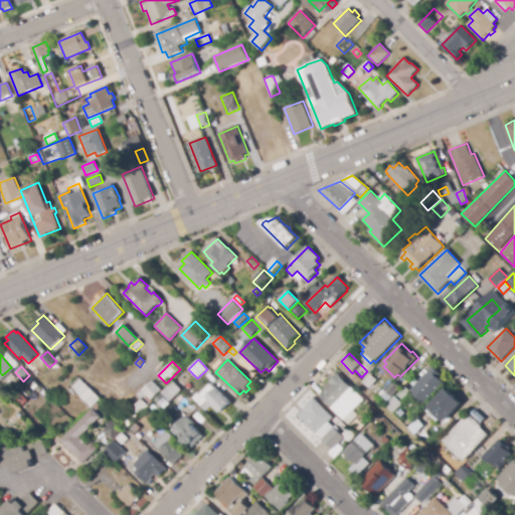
[(425,405),(410,391),(434,367),(442,374),(440,377),(446,383),(425,405)]
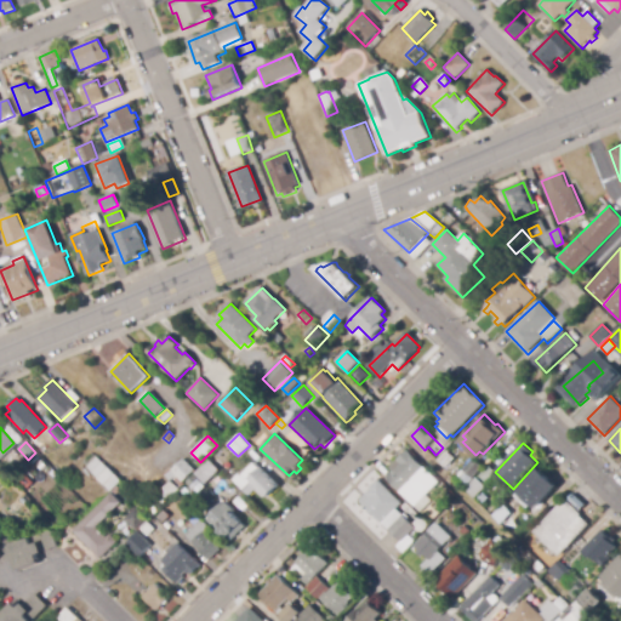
[(17,467),(10,460),(18,451),(26,459),(17,467)]
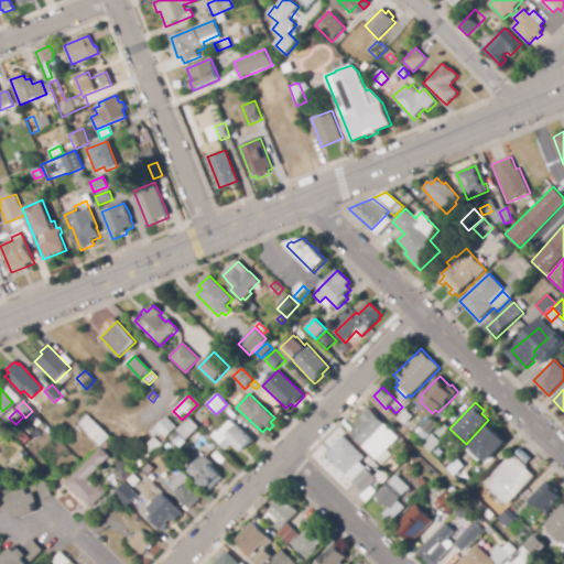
[(383,465),(353,434),(358,429),(355,425),(370,410),(399,438),(388,451),(393,455),(383,465)]
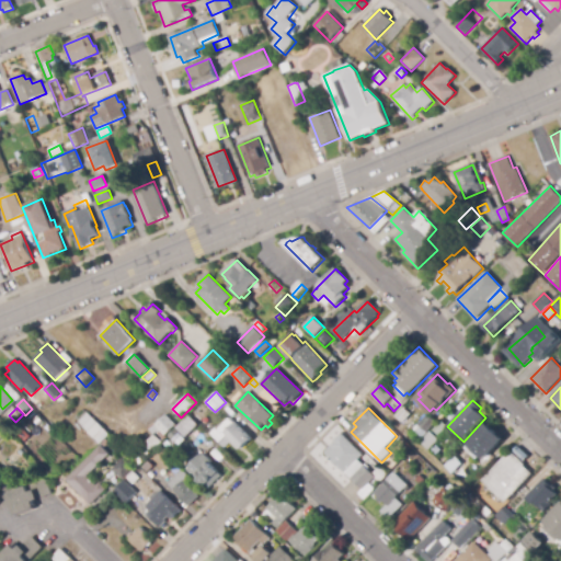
[(102,444),(79,422),(88,413),(111,435),(102,444)]
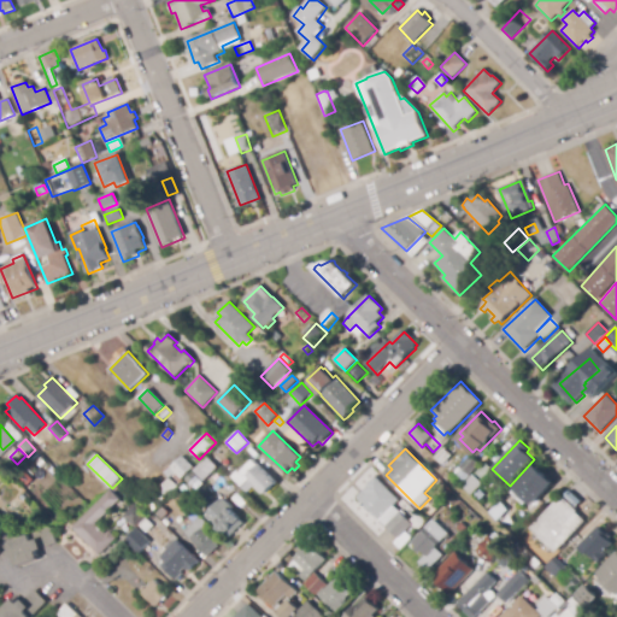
[(182,480),(171,468),(182,456),(194,468),(182,480)]
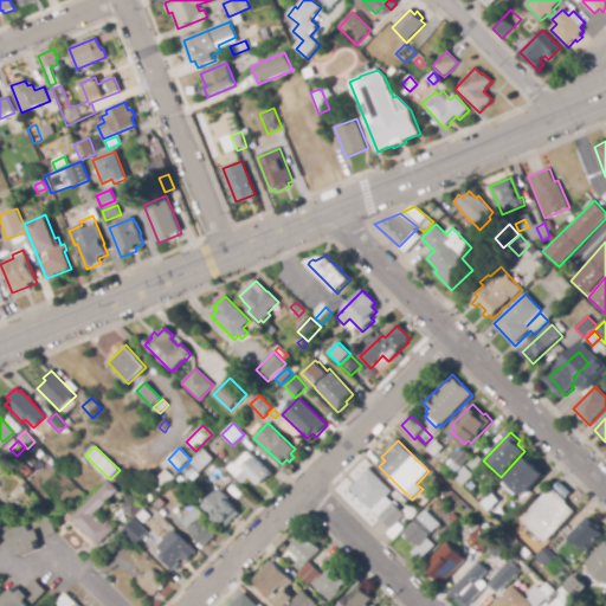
[(202,474),(191,463),(204,449),(216,459),(202,474)]
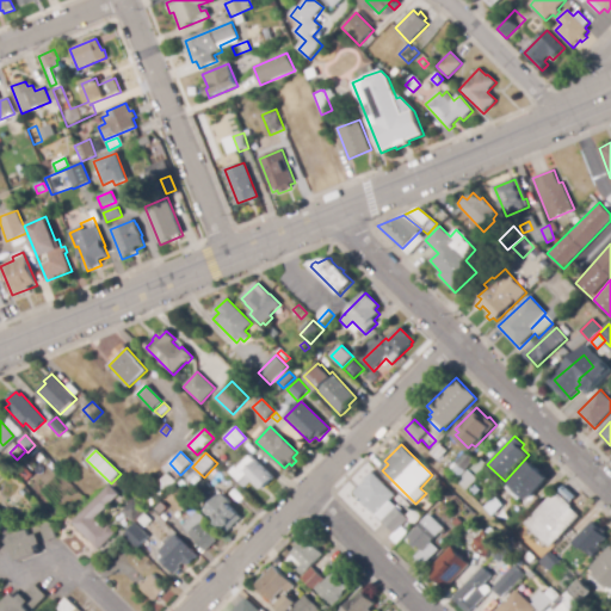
[(457,481),(448,473),(467,452),(475,460),(457,481)]
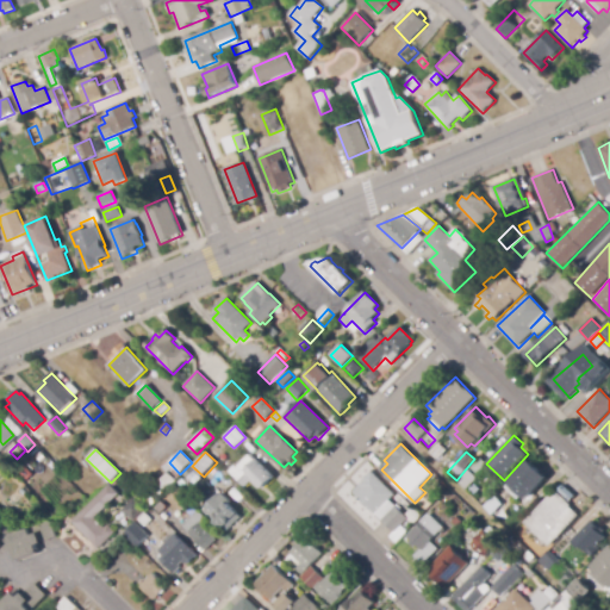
[(259,489),(253,481),(246,487),(230,472),(236,466),(238,468),(250,456),(255,461),(256,460),(275,479),(266,487),(262,485),(259,489)]
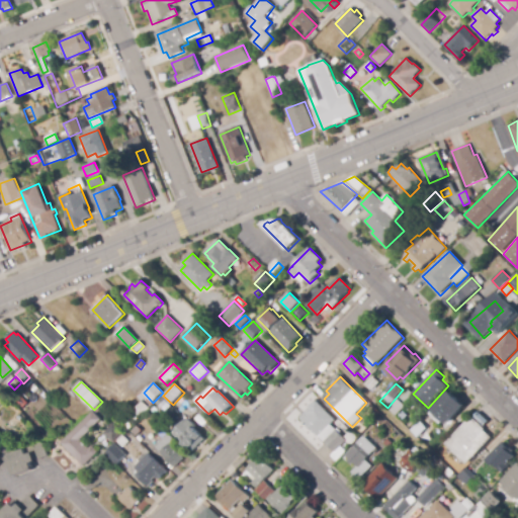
[(447,424),(444,421),(441,423),(438,420),(439,418),(432,412),(451,392),(465,406),(447,424)]
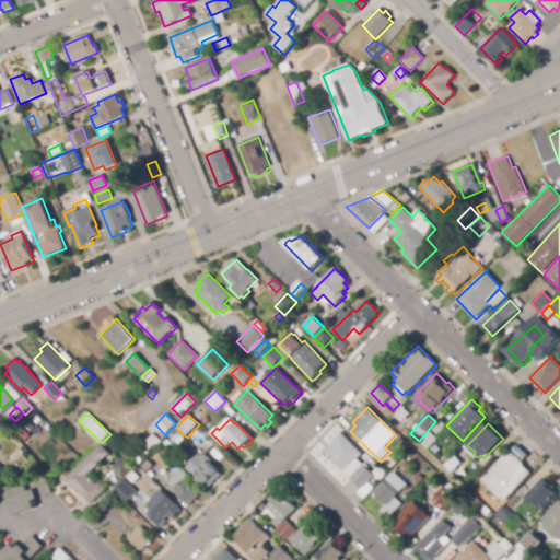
[(428,450),(419,441),(430,431),(438,440),(428,450)]
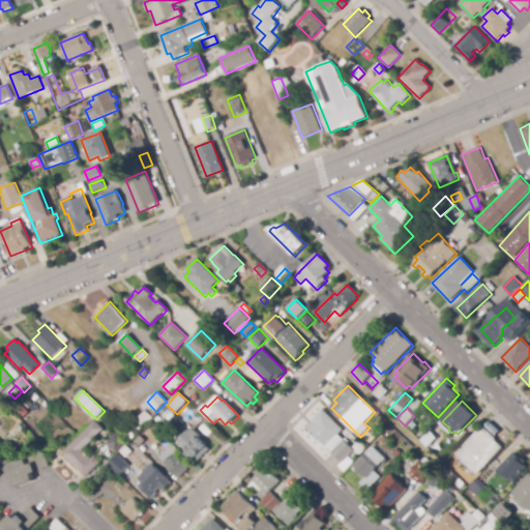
[(36,420),(32,416),(40,409),(45,412),(36,420)]
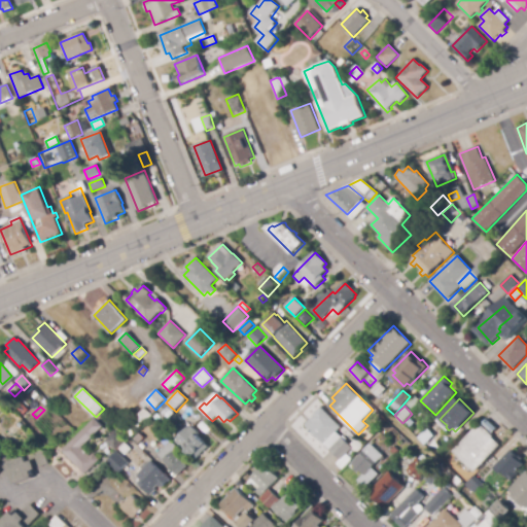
[(324,445),(306,425),(315,416),(315,415),(321,408),(342,427),(324,445)]
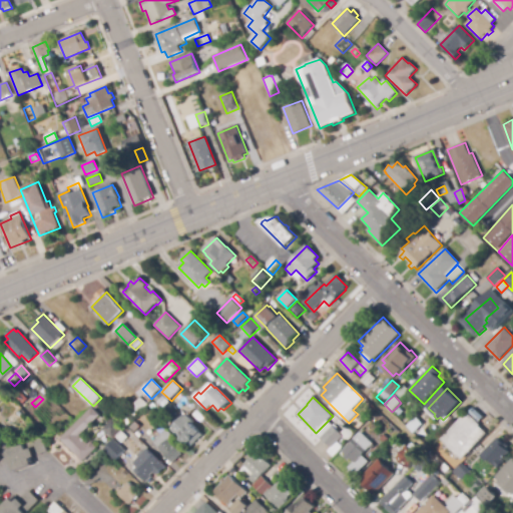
[(132,420),(126,414),(142,398),(148,404),(132,420)]
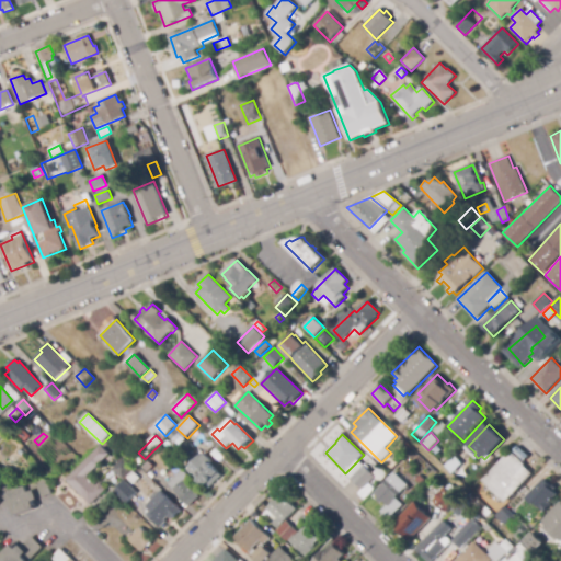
[(173,457),(161,445),(168,438),(180,449),(173,457)]
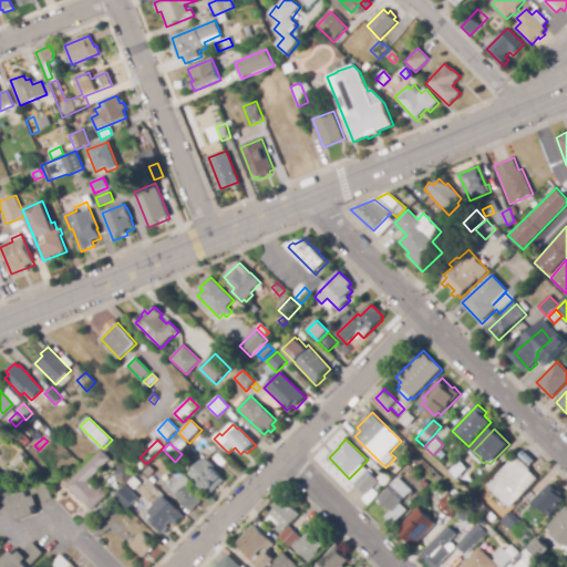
[(120,462),(110,451),(116,445),(126,455),(120,462)]
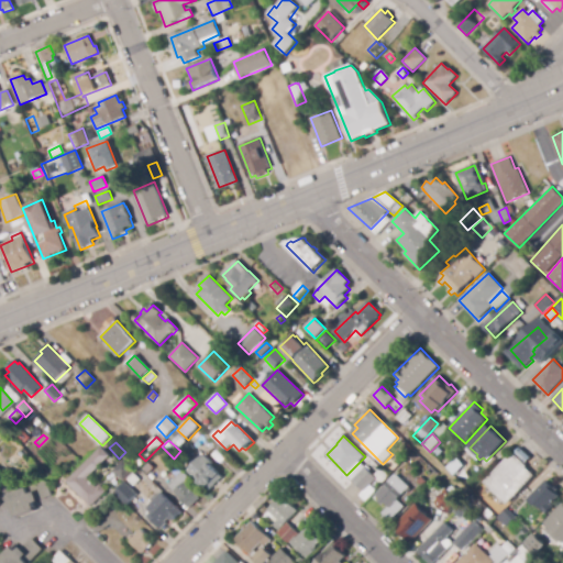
[(410,455),(406,450),(409,445),(415,451),(410,455)]
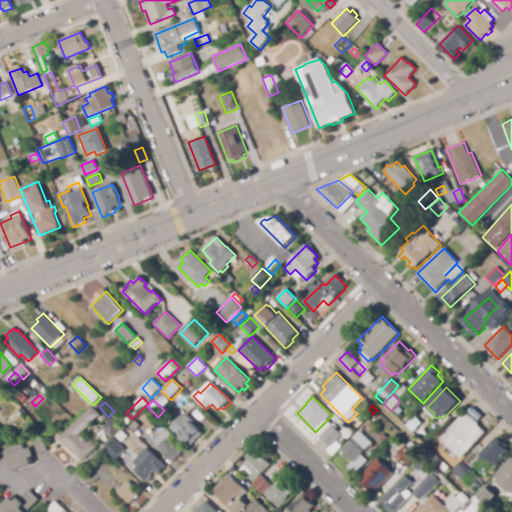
[(84,461),(61,438),(92,406),(101,415),(81,435),(89,443),(92,441),(98,447),(84,461)]
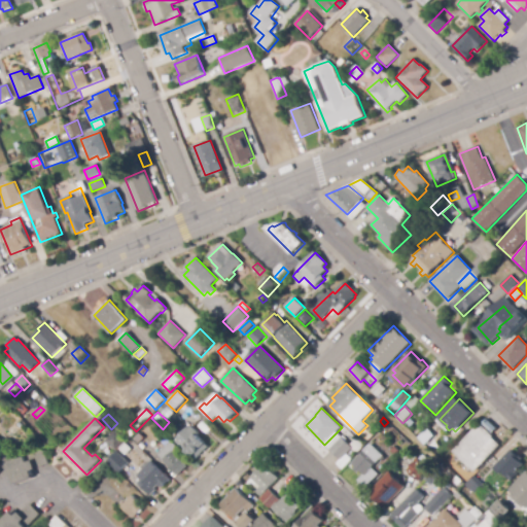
[(475,472),(454,452),(481,424),(494,437),(493,438),(500,446),(475,472)]
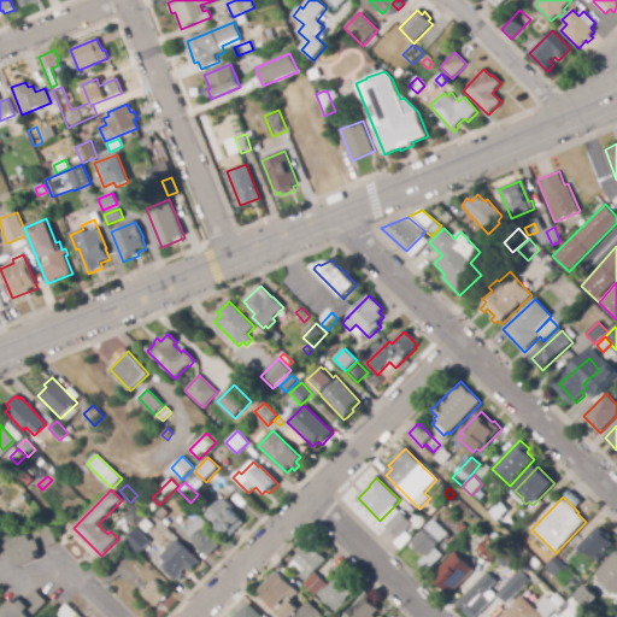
[(152,512),(144,504),(150,498),(158,507),(152,512)]
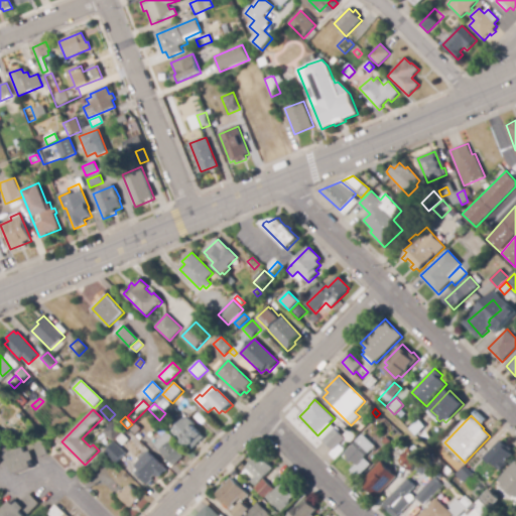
[(192,450),(172,431),(185,418),(186,420),(188,418),(191,420),(189,422),(206,437),(192,450)]
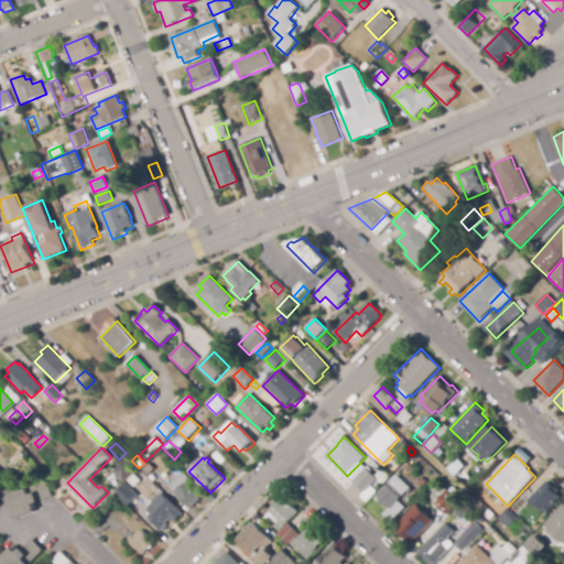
[(126,483),(115,473),(126,461),(137,472),(126,483)]
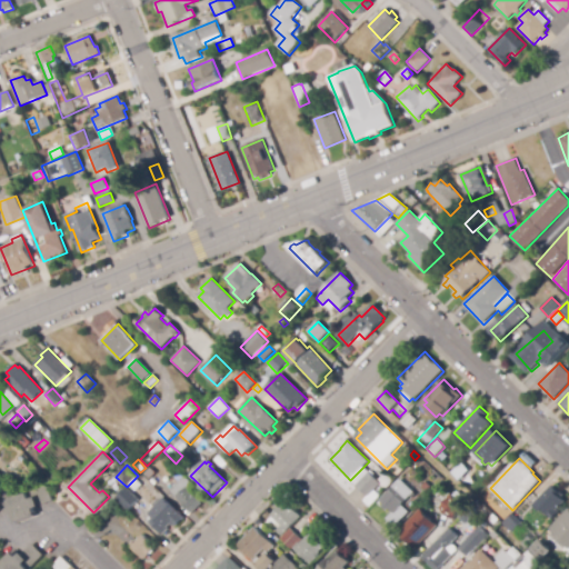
[(151,479),(147,475),(152,468),(157,472),(151,479)]
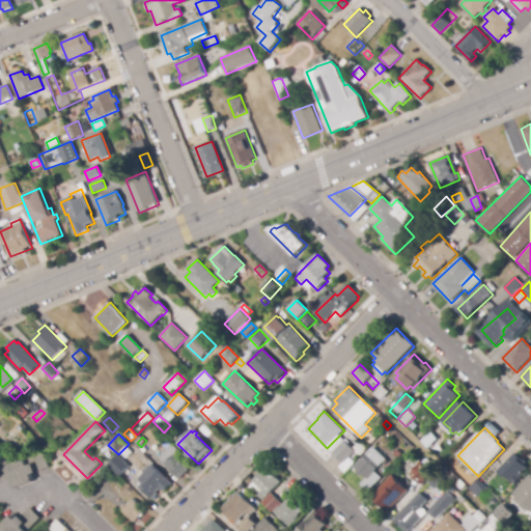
[(180,479),(160,457),(168,450),(164,445),(170,440),(180,451),(178,453),(180,455),(178,457),(191,470),(180,479)]
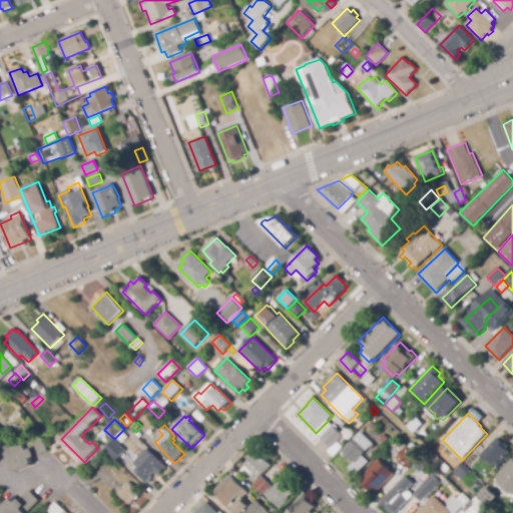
[(333,448),(322,439),(333,427),(344,436),(333,448)]
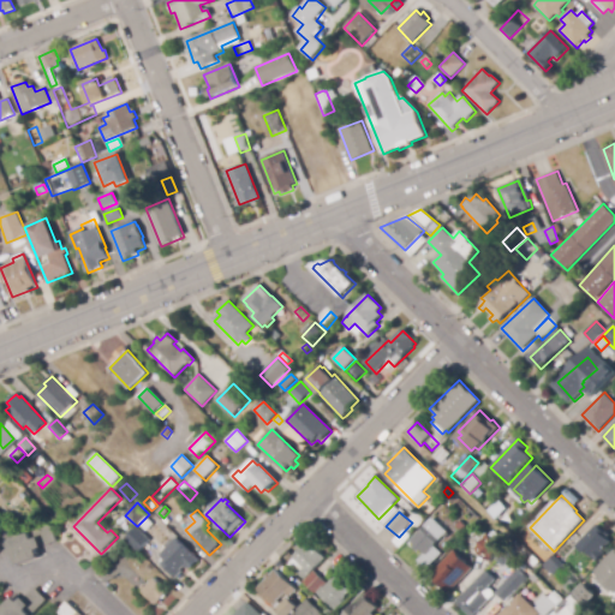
[(418,529),(410,520),(418,512),(425,520),(418,529)]
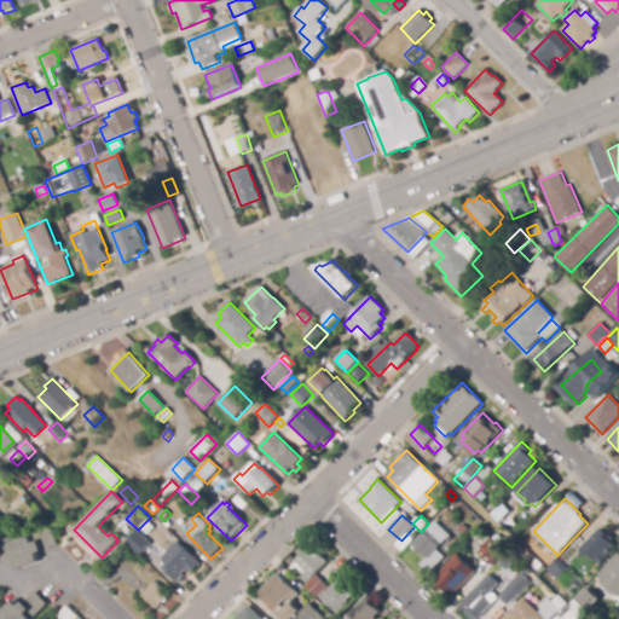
[(431,573),(422,565),(428,557),(423,554),(421,557),(415,551),(418,549),(414,544),(435,521),(453,538),(450,543),(447,541),(438,550),(445,557),(431,573)]
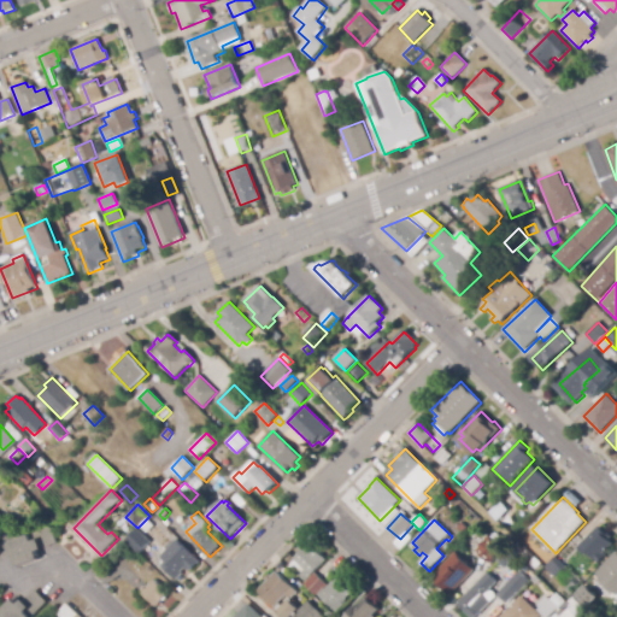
[(463,533),(458,528),(463,522),(468,528),(463,533)]
